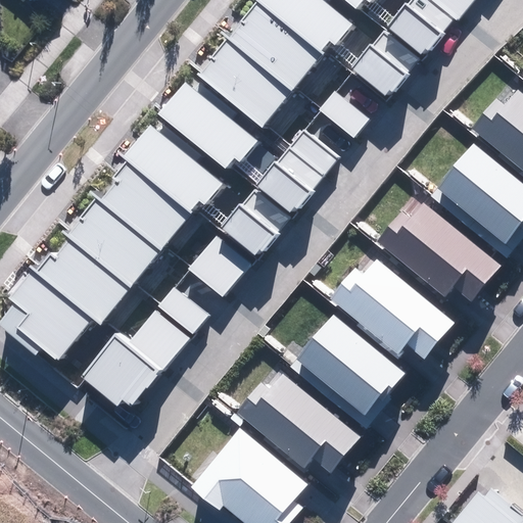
[(194,74),(240,109),(262,127),(330,41),(335,45),(351,25),(325,3),(326,0),(254,0),(258,3),(230,39),(225,35),(194,74)]
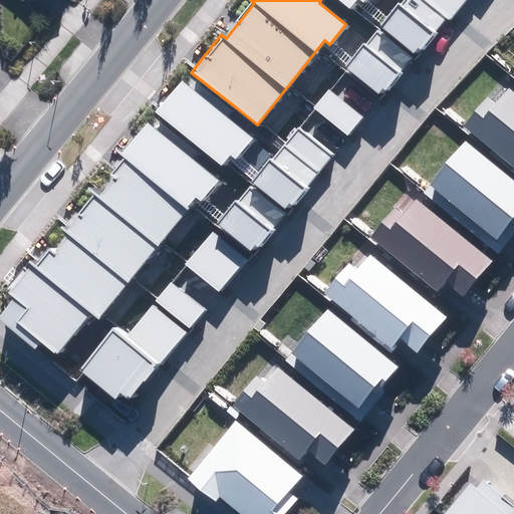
[(401,0),(379,25),(415,55),(447,17),(450,19),(466,0),(401,0)]
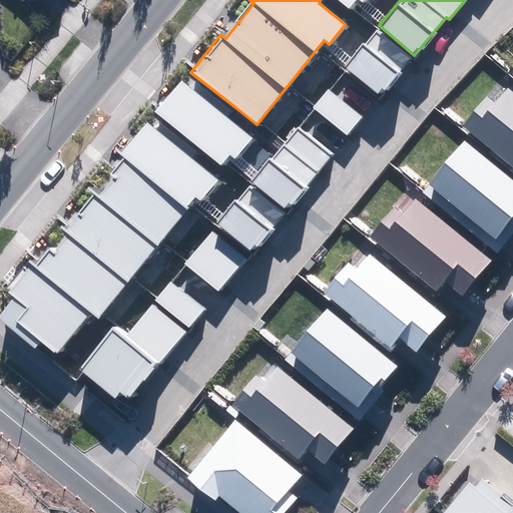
[(344,69),(379,97),(411,57),(376,29),(344,69)]
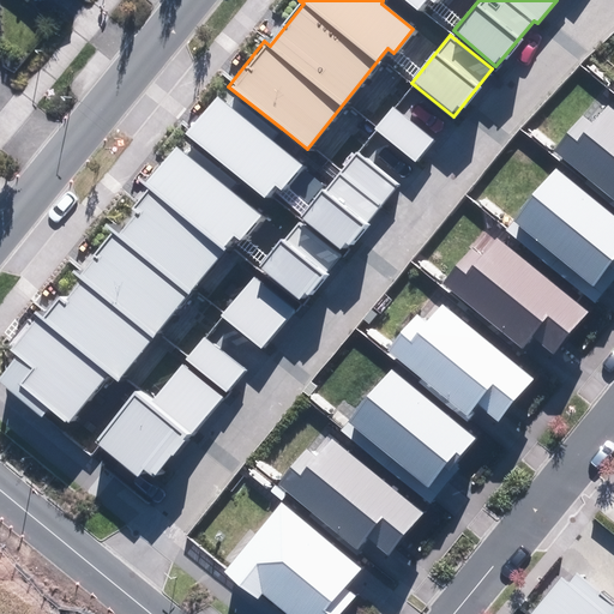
[(188,134),(242,180),(263,198),(275,184),(284,191),(305,167),(271,139),(276,133),(226,90),(188,134)]
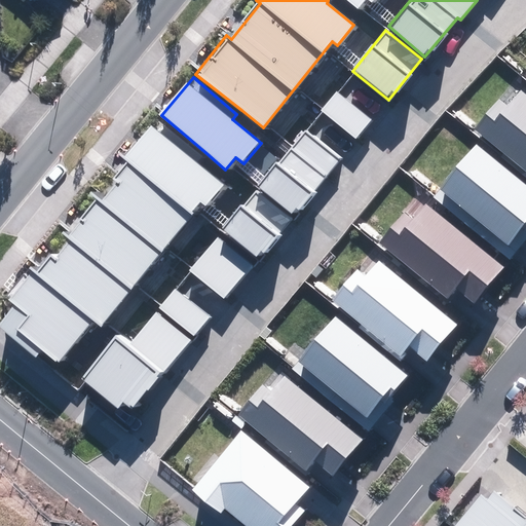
[(525,95),(520,90),(506,106),(499,100),(474,130),(525,173),(525,95)]
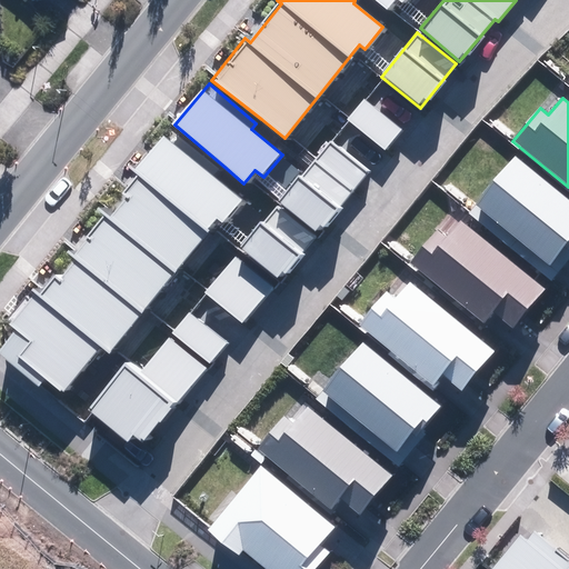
[(347,120),(385,150),(402,130),(365,99),(347,120)]
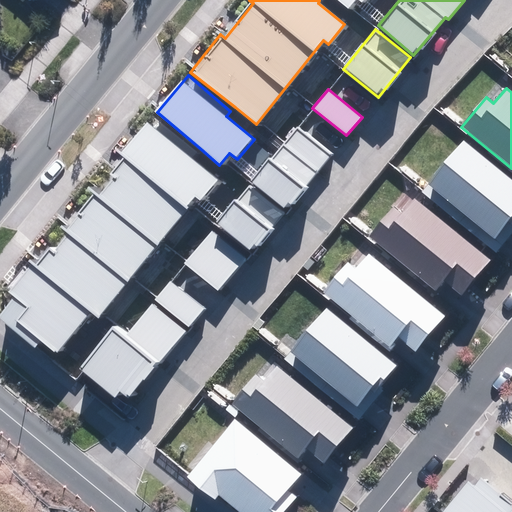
[(42,340),(57,353),(90,312),(98,318),(195,198),(200,202),(218,180),(193,161),(199,153),(153,116),(122,154),(125,156),(110,174),(115,178),(99,197),(93,192),(63,229),(69,233),(53,253),(48,249),(35,266),(29,262),(6,291),(15,298),(0,316),(0,318),(36,347),(42,340)]
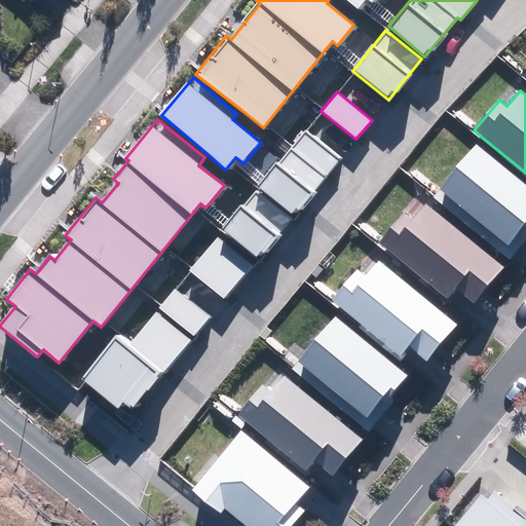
[(189,271),(223,299),(339,159),(306,132),(189,271)]
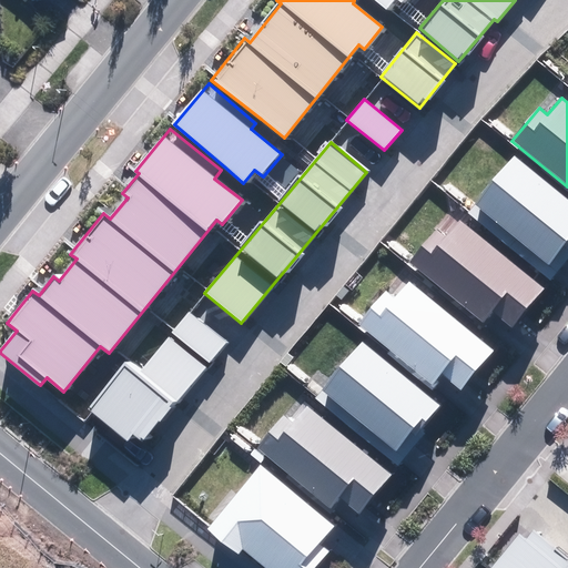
[(474,204),(548,264),(564,245),(567,249),(567,247),(567,199),(514,155),(474,204)]
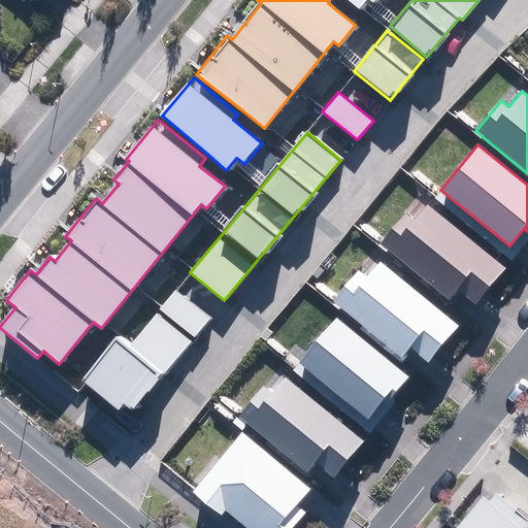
[(460,289),(477,304),(507,268),(429,203),(416,219),(408,212),(383,243),(451,299),(460,289)]
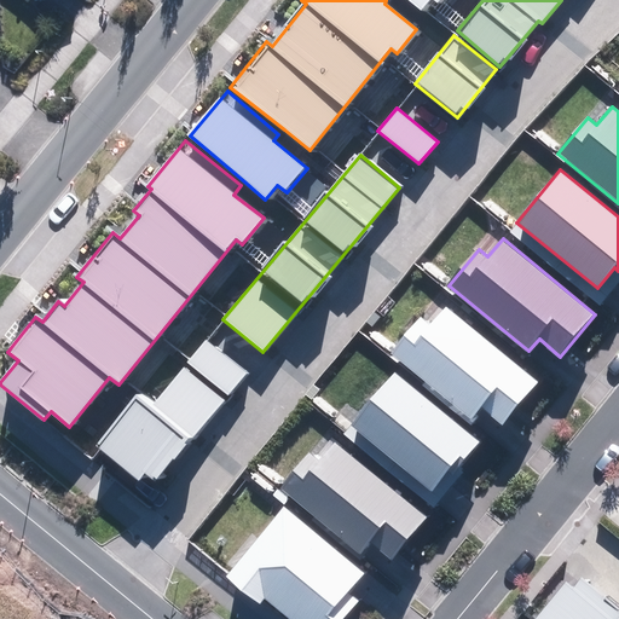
[(480,408),(502,424),(537,383),(444,306),(428,325),(420,318),(389,354),(469,420),(480,408)]
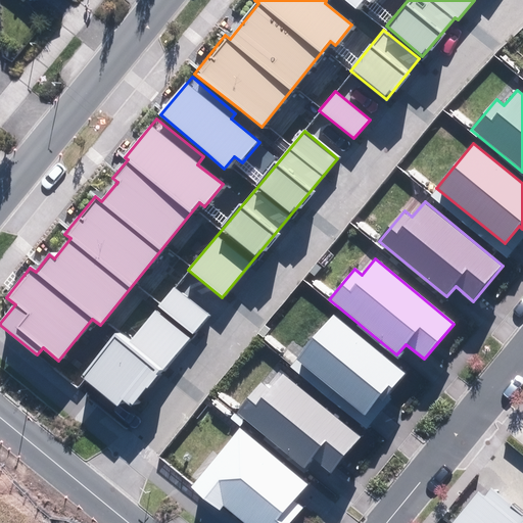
[(128,343),(115,334),(81,376),(117,406),(123,398),(133,408),(209,314),(175,286),(128,343)]
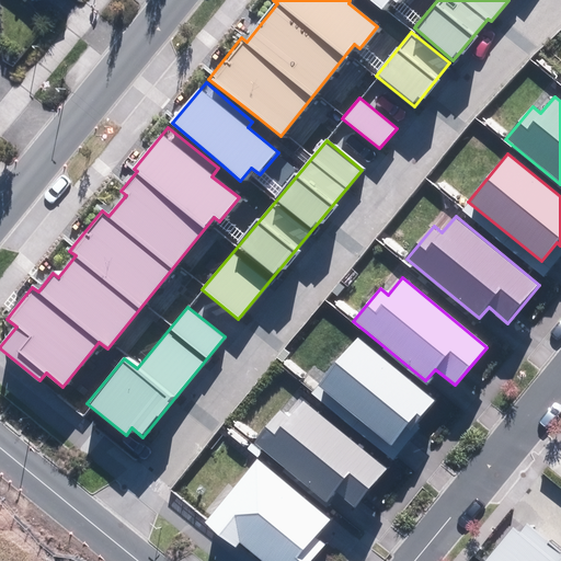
[(317,387),(390,446),(405,427),(410,431),(434,400),(356,339),(317,387)]
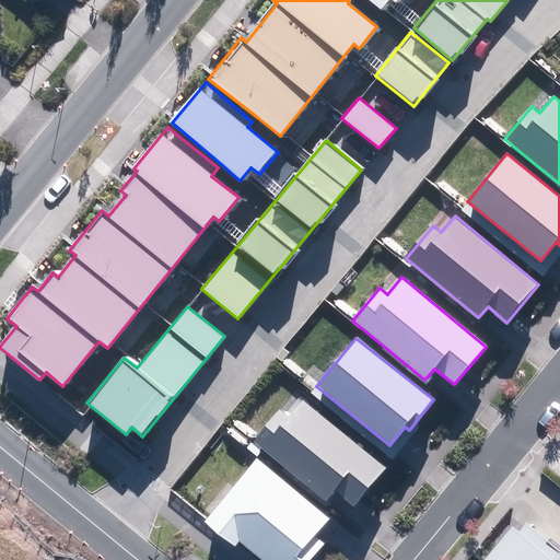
[(331,491),(351,506),(383,469),(299,399),(284,417),(277,410),(249,443),(322,502),(331,491)]
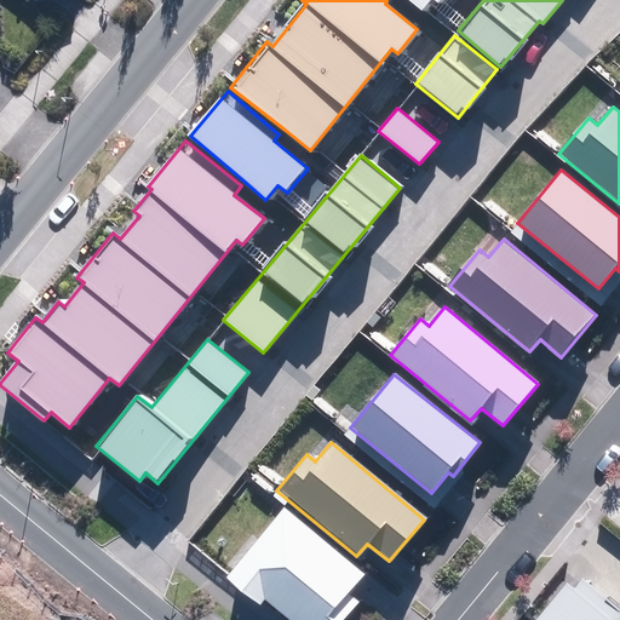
[(265,601),(288,619),(344,619),(360,601),(351,593),(368,573),(283,506),(228,578),(262,604),(265,601)]
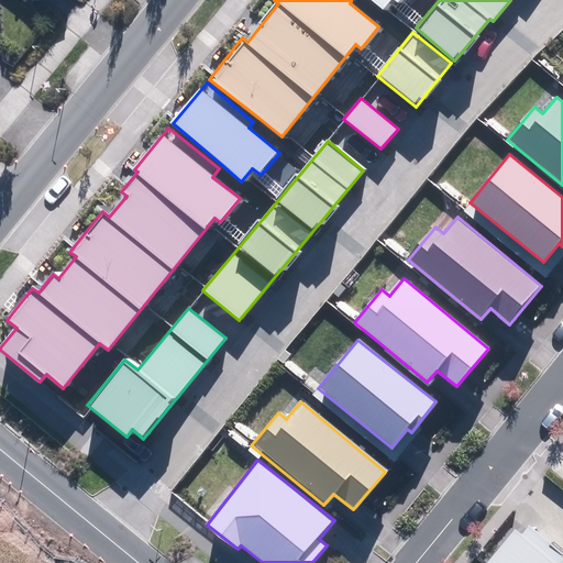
[(562,562),(562,554),(527,526),(521,532),(517,529),(488,562),(562,562)]
